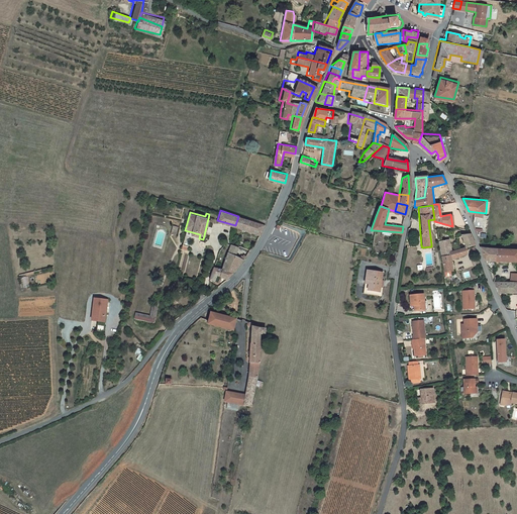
[(263,223),(238,216),(235,225),(260,232),(263,223)]
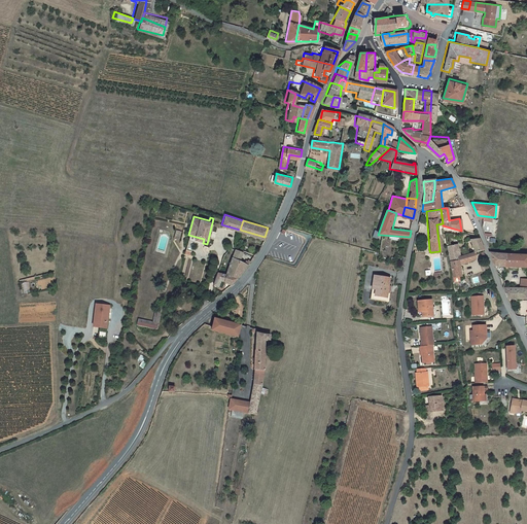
[(467,248),(469,253),(472,252),(483,250),(479,237),(469,239),(472,247),(467,248)]
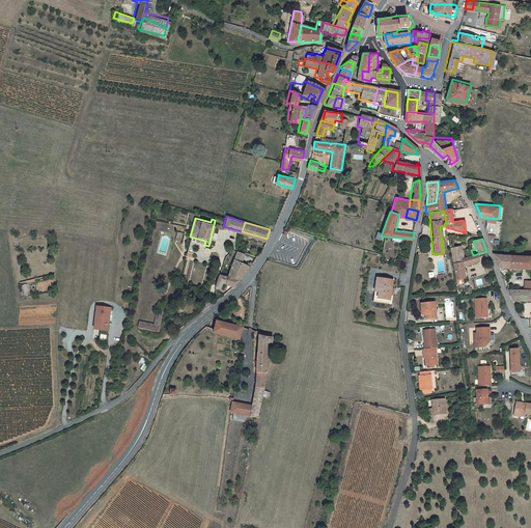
[(465,260),(465,257),(463,243),(452,245),(455,264),(465,260)]
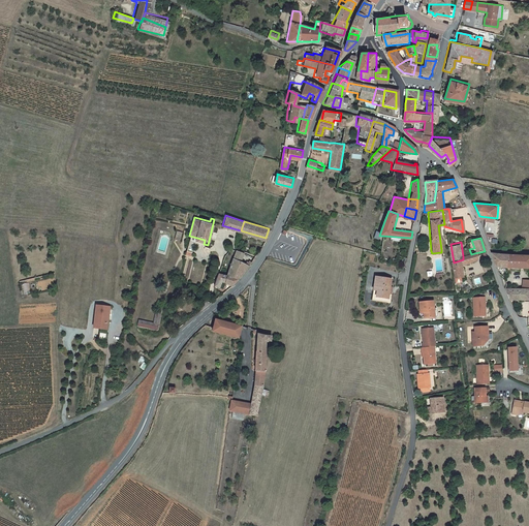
[(240,258),(243,251),(235,248),(226,274),(240,276),(248,264),(240,258)]
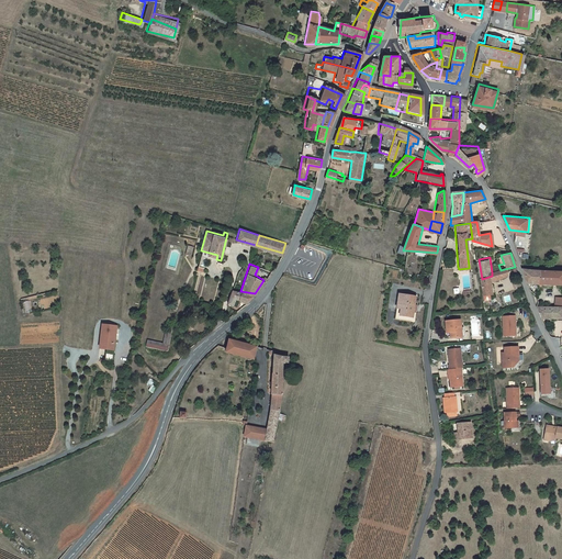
[(541,282),(542,268),(524,267),(528,281),(541,282)]
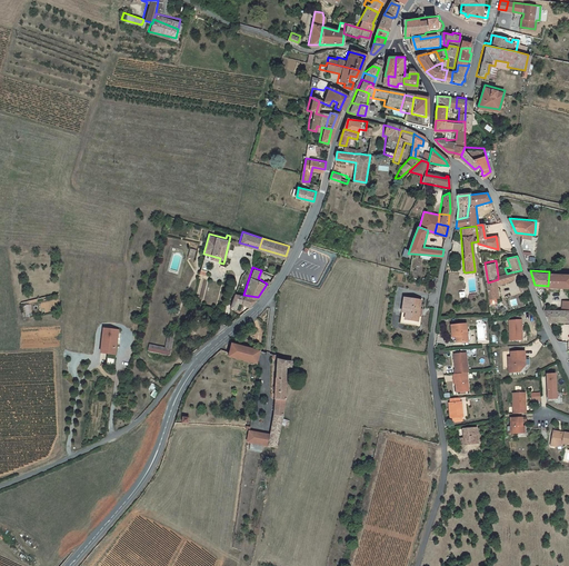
[(568,272),(549,271),(548,286),(568,287),(568,272)]
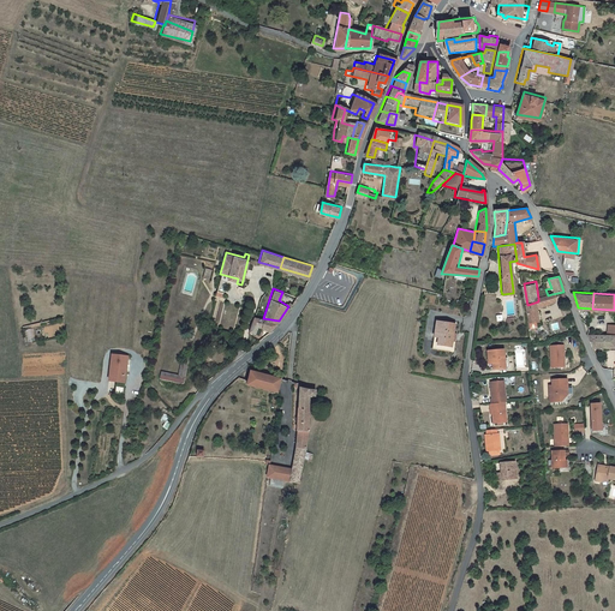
[(527,305),(531,327),(538,325),(538,321),(541,321),(538,306),(545,305),(554,301),(551,294),(548,295),(538,298),(538,301),(527,305)]
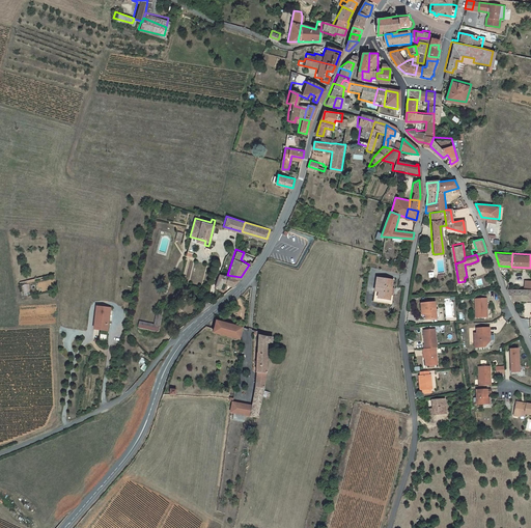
[(219,273),(215,285),(219,286),(221,280),(233,282),(241,277),(227,275),(219,273)]
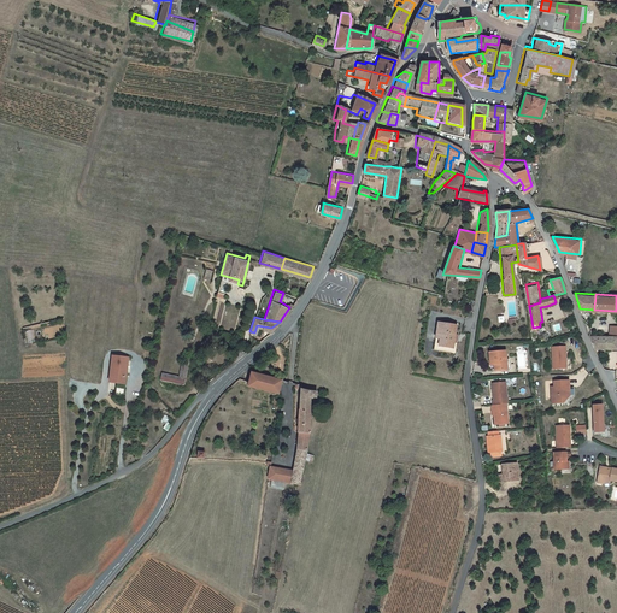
[(434,347),(452,351),(457,324),(439,320),(434,347)]
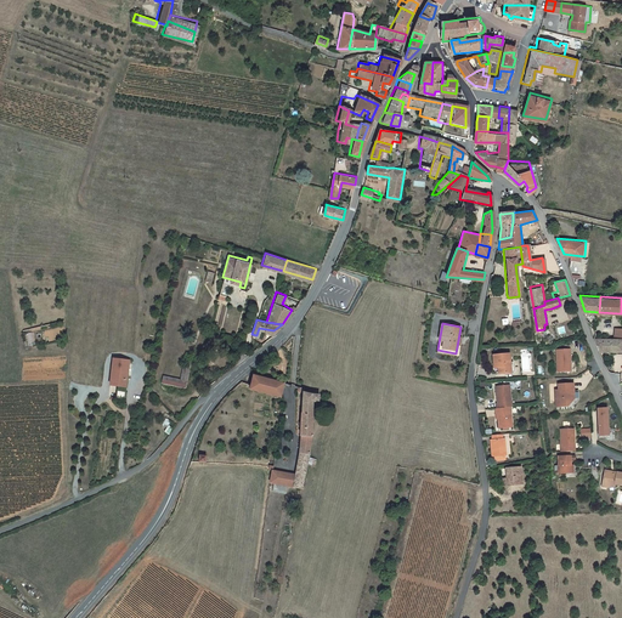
[(600,350),(612,351),(621,350),(621,335),(616,336),(594,338),(600,350)]
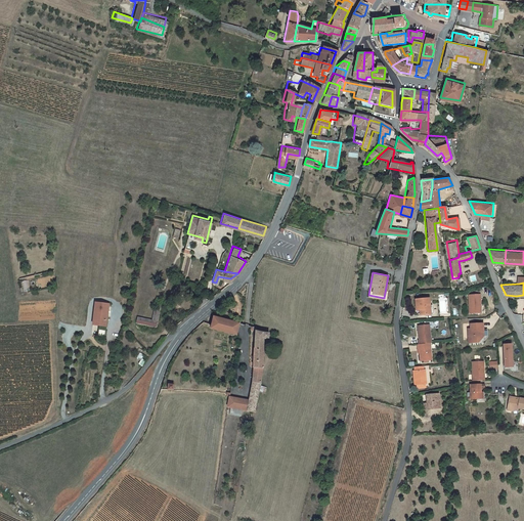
[(466,310),(476,310),(476,303),(478,304),(478,292),(467,292),(466,310)]
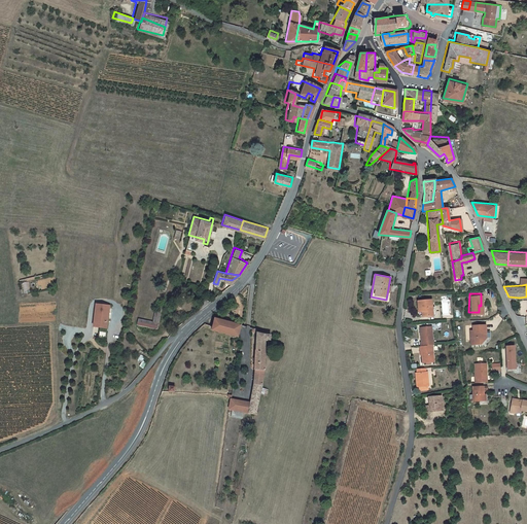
[(420,307),(420,310),(421,316),(432,315),(431,306),(430,299),(416,300),(417,308),(420,307)]
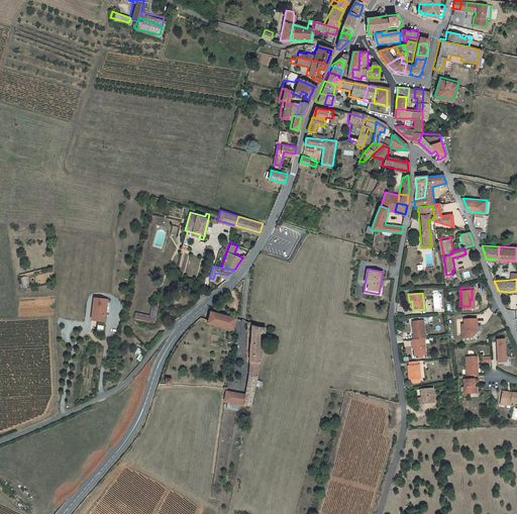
[(90,318),(97,319),(96,328),(103,329),(107,298),(93,297),(90,318)]
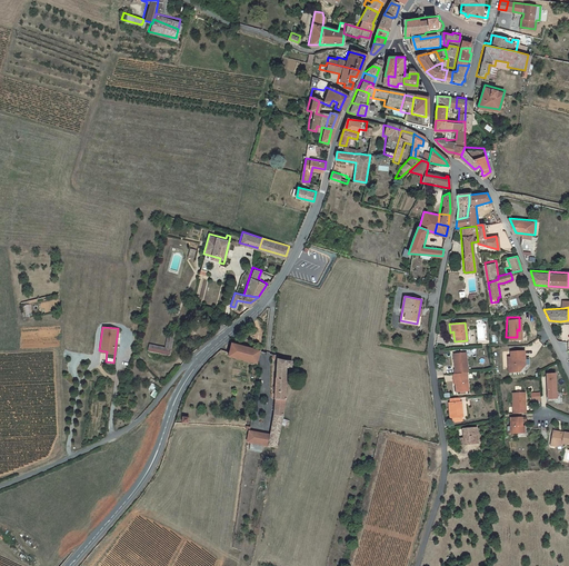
[(147,344),(146,349),(168,353),(172,334),(168,333),(165,347),(147,344)]
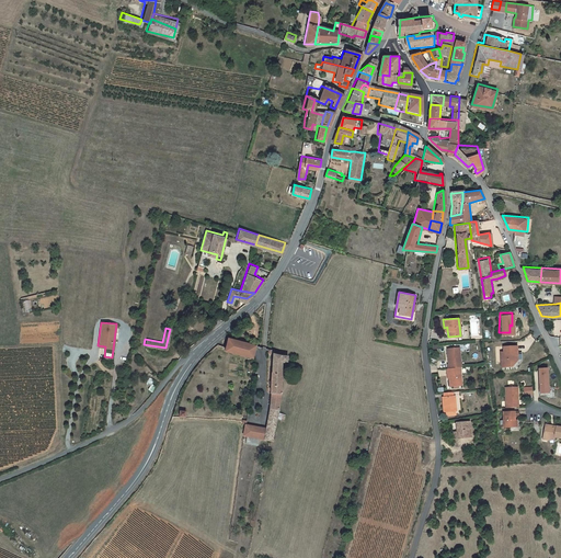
[(250,355),(253,343),(227,336),(224,348),(250,355)]
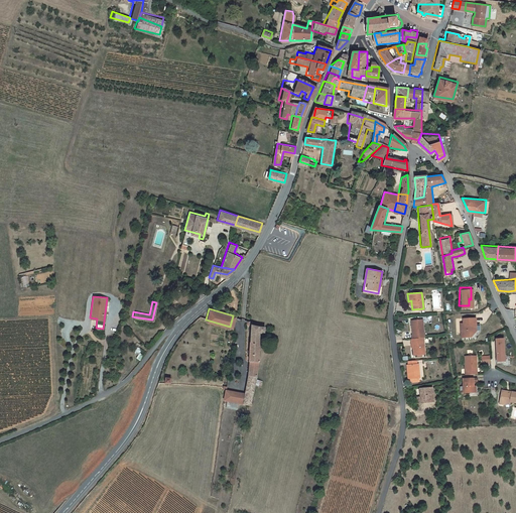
[(465,333),(465,336),(470,336),(473,332),(474,332),(475,330),(474,317),(462,318),(462,323),(460,323),(460,333),(465,333)]
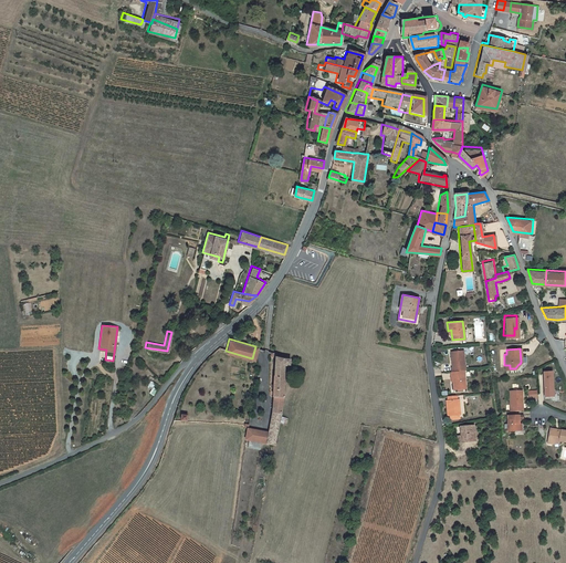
[(461,354),(460,350),(451,351),(451,367),(450,367),(450,371),(462,371),(463,371),(463,354),(461,354)]
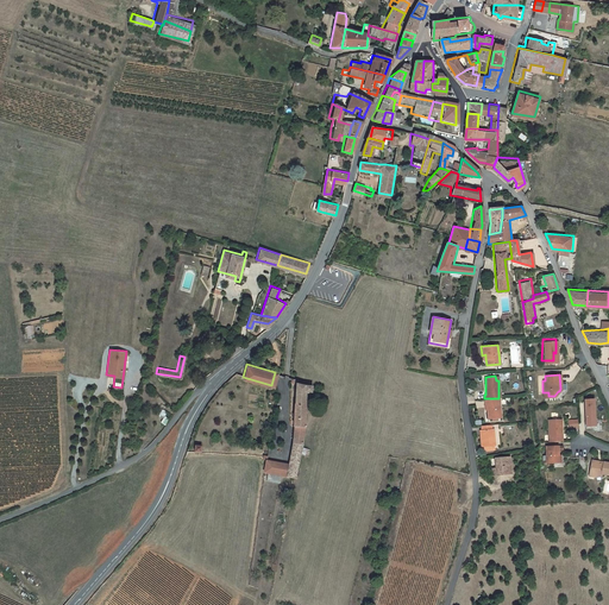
[(297,474),(299,471),(302,443),(303,422),(305,389),(311,389),(312,384),(295,382),(292,422),(293,422),(288,462),(267,461),(265,474),(269,474),(282,474),(297,474)]
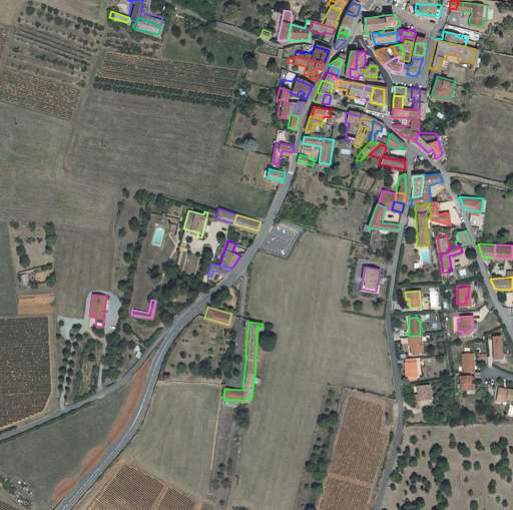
[(491,334),(493,357),(500,356),(499,334),(491,334)]
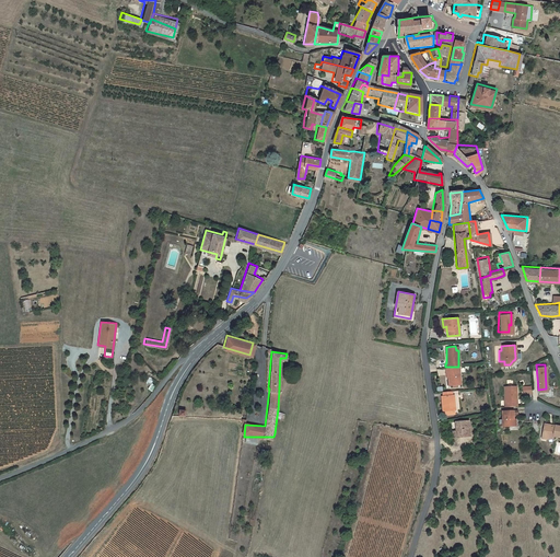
[(459,384),(457,367),(445,367),(444,368),(444,372),(446,372),(446,378),(447,385),(459,384)]
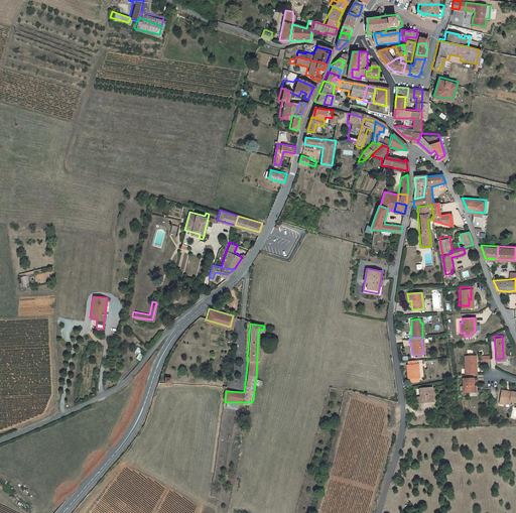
[(476,359),(464,360),(465,374),(475,373),(474,366),(476,366),(476,359)]
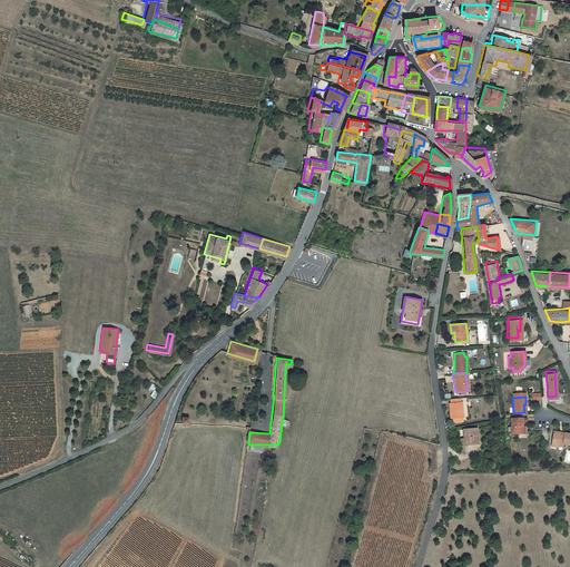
[(461,418),(462,418),(461,402),(460,402),(460,399),(450,399),(450,403),(449,403),(450,419),(451,419),(452,418),(452,423),(461,422),(461,418)]
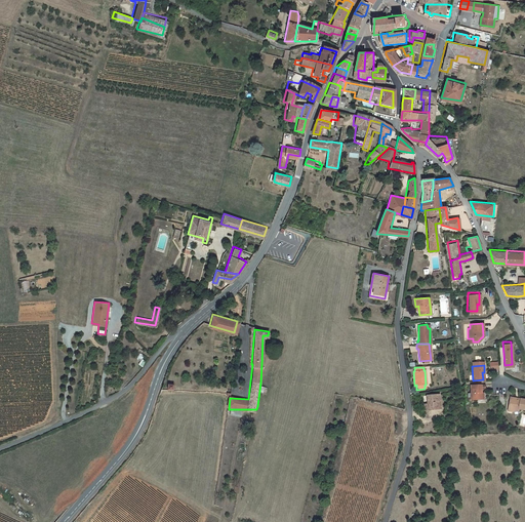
[(482,398),(482,391),(481,387),(485,387),(485,383),(471,384),(472,398),(482,398)]
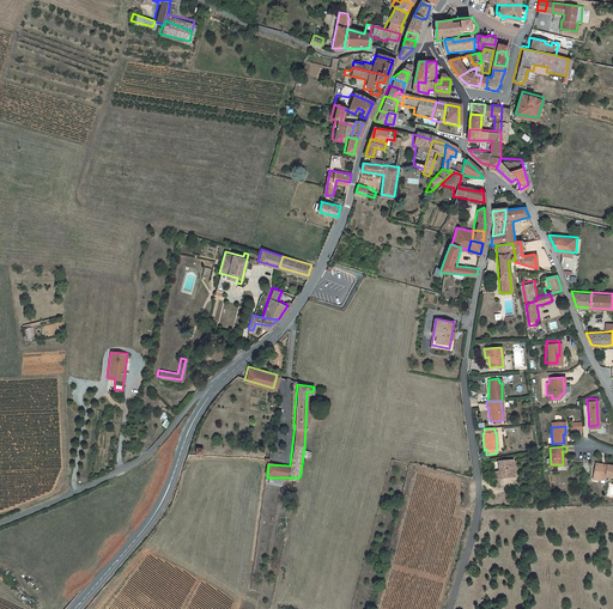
[(594,472),(601,473),(602,470),(612,472),(612,460),(606,460),(606,462),(602,461),(604,460),(596,458),(594,472)]
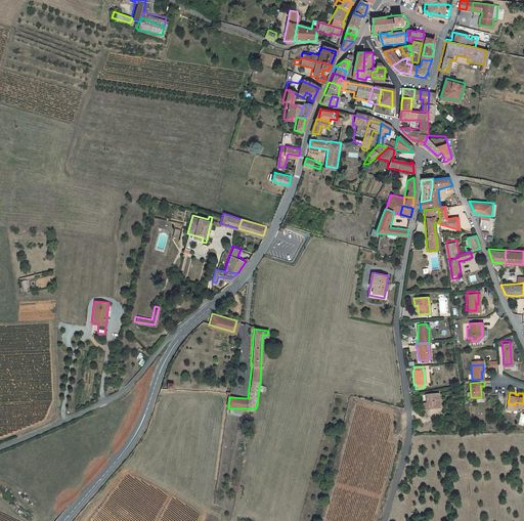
[(440,408),(438,393),(421,396),(423,410),(440,408)]
